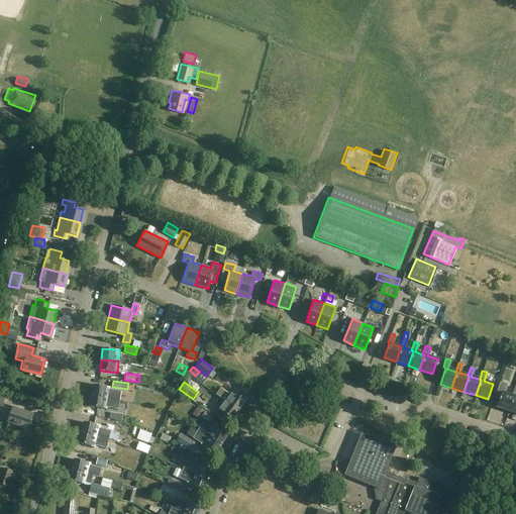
[(513,395),(511,395),(503,392),(506,383),(502,382),(499,391),(501,392),(499,397),(496,406),(508,410),(513,395)]
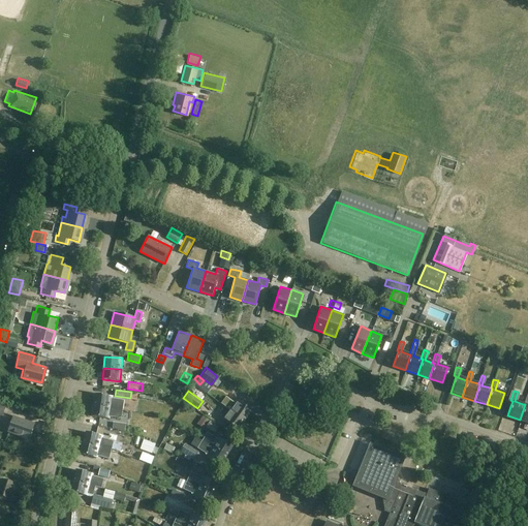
[(94,404),(122,408),(124,400),(111,398),(112,396),(95,394),(94,404)]
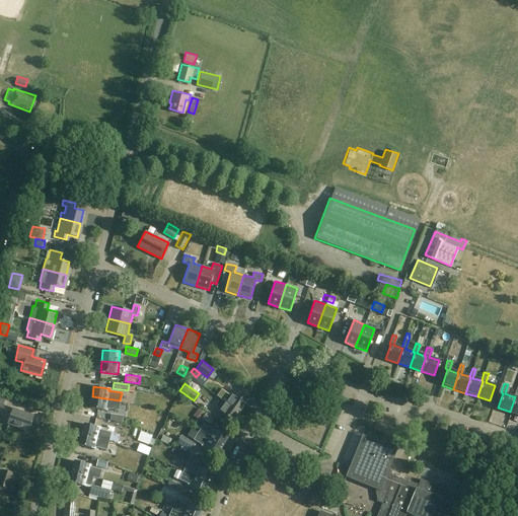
[(225,401),(239,412),(245,402),(231,392),(230,394),(221,387),(216,394),(225,401)]
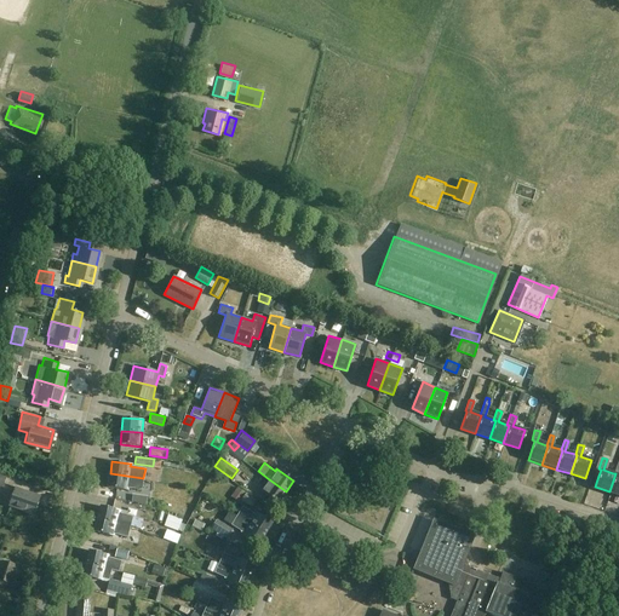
[(142,489),(143,478),(110,473),(108,487),(127,489),(127,488),(142,489)]
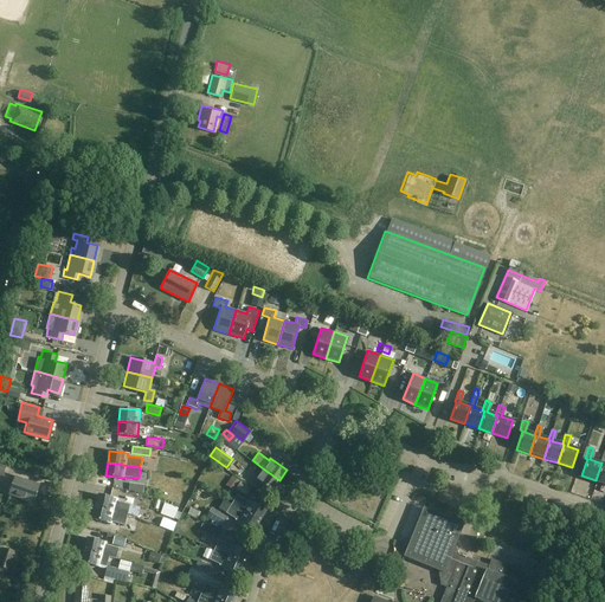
[(271,491),(280,480),(263,468),(256,479),(271,491)]
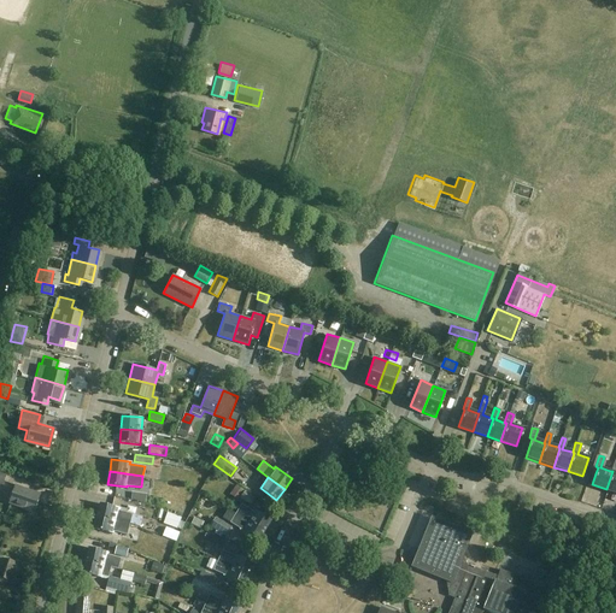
[(239,495),(244,488),(235,482),(228,491),(236,497),(239,495)]
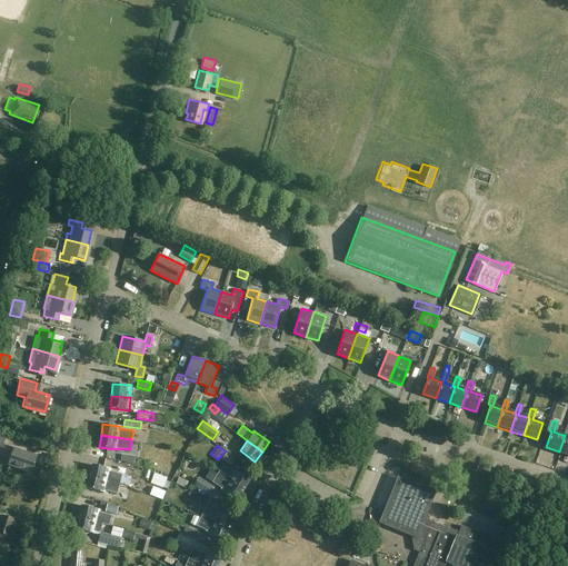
[(31,472),(37,455),(13,447),(8,465),(31,472)]
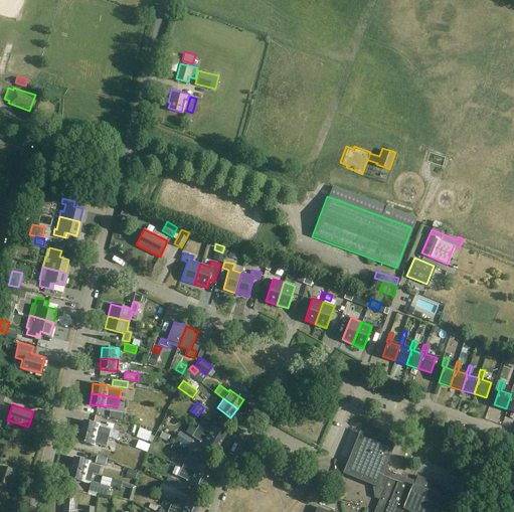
[(199,413),(208,420),(212,414),(203,407),(199,413)]
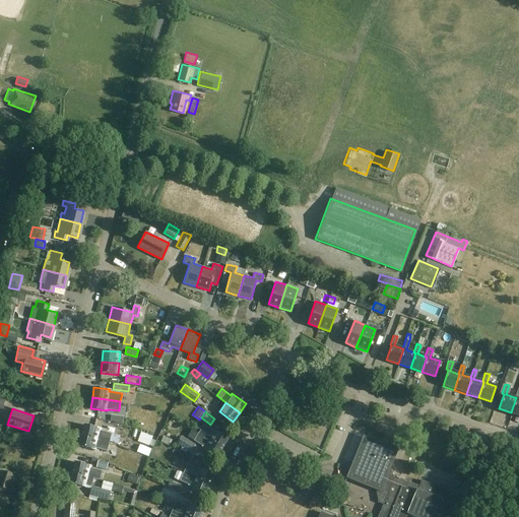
[(198,431),(222,447),(229,438),(214,428),(213,430),(203,423),(198,431)]
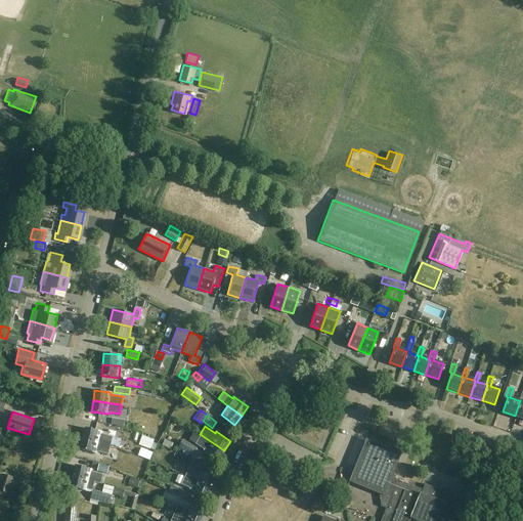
[(83,439),(111,446),(113,437),(100,434),(101,432),(85,428),(83,439)]
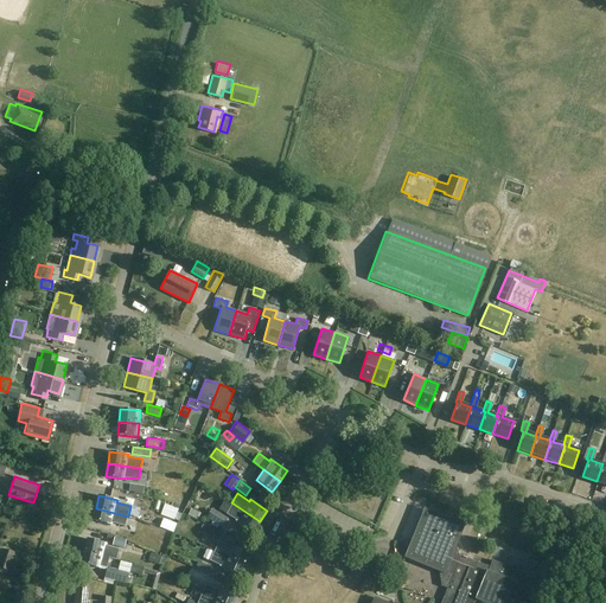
[(252,532),(260,521),(231,502),(225,512),(237,519),(235,521),(252,532)]
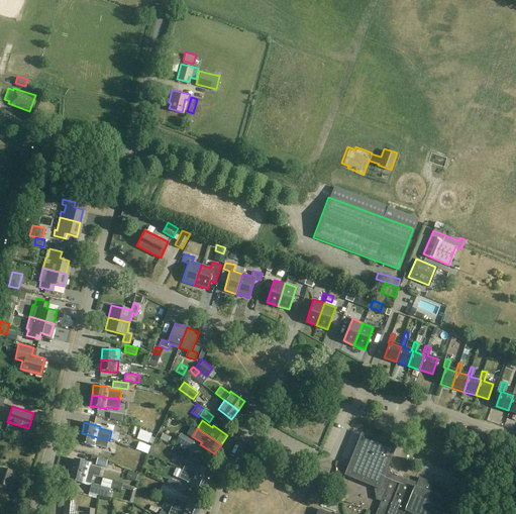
[(159,431),(157,434),(160,435),(159,437),(168,441),(171,436),(159,431)]
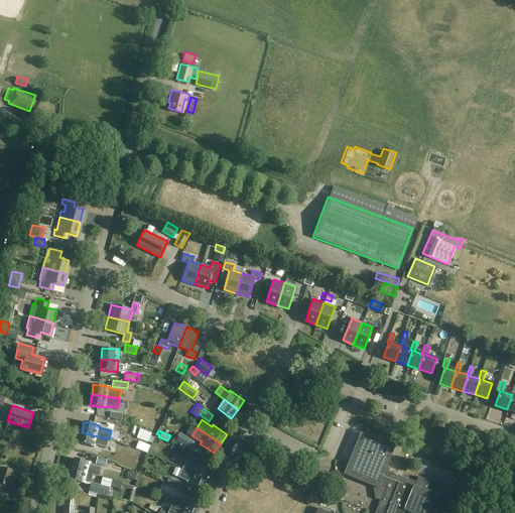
[(188,447),(192,440),(176,430),(172,437),(188,447)]
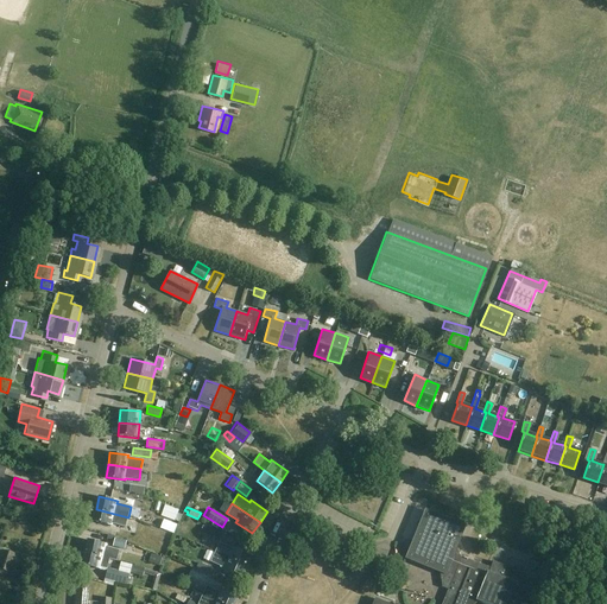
[(372,603),(474,603),(478,598),(491,603),(526,603),(533,586),(520,582),(525,571),(493,558),(487,572),(475,567),(479,561),(467,557),(466,559),(461,557),(456,546),(466,523),(424,507),(404,557),(440,571),(441,585),(448,587),(441,603),(397,603),(392,602),(391,603),(372,603)]
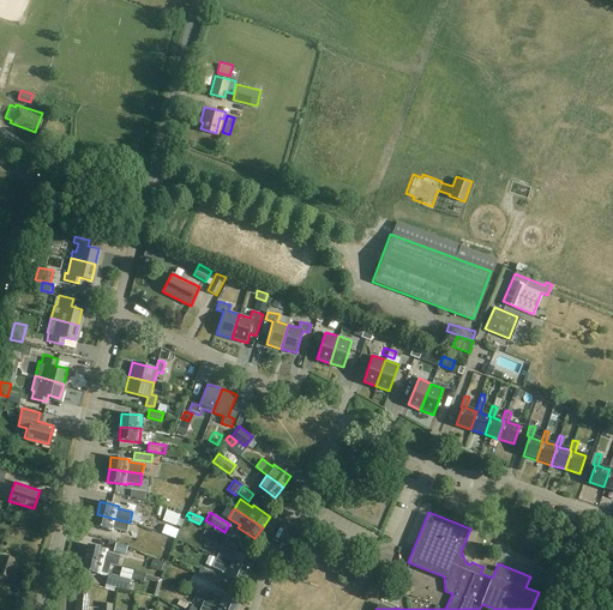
[(126,532),(130,523),(97,514),(94,527),(113,531),(113,529),(126,532)]
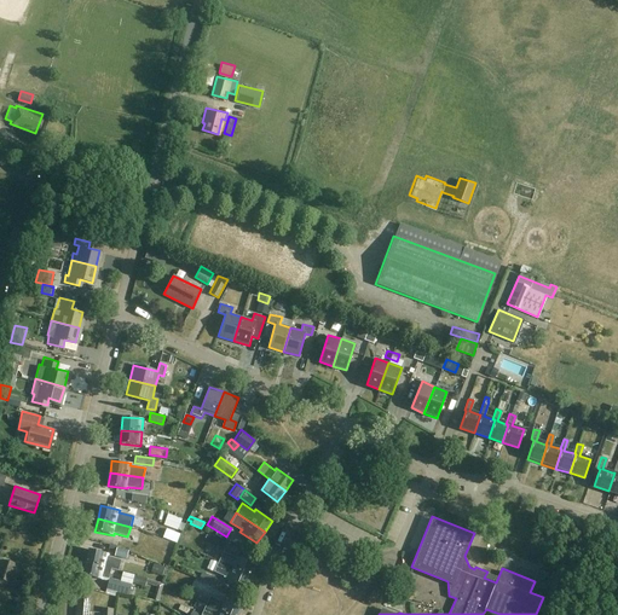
[(226,550),(229,543),(215,538),(213,544),(226,550)]
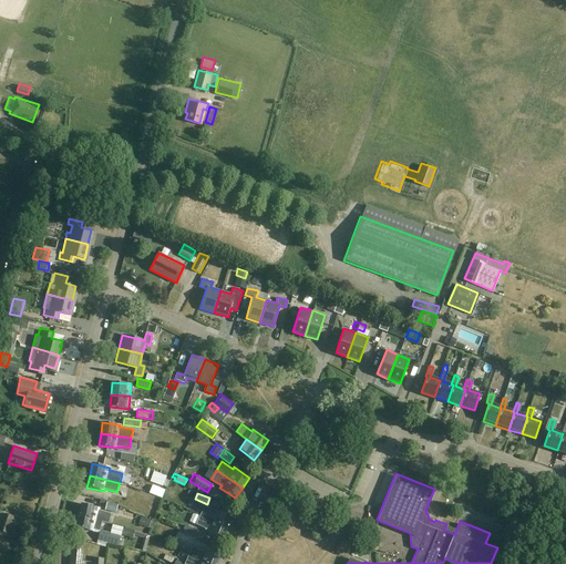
[(119,511),(121,504),(121,503),(116,502),(107,500),(105,500),(103,508),(115,511),(115,510),(119,511)]
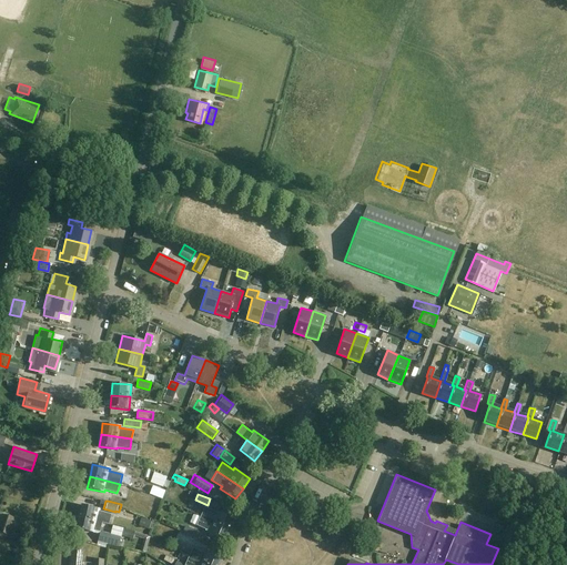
[(78,516),(102,522),(109,524),(111,514),(98,511),(98,508),(80,504),(78,516)]
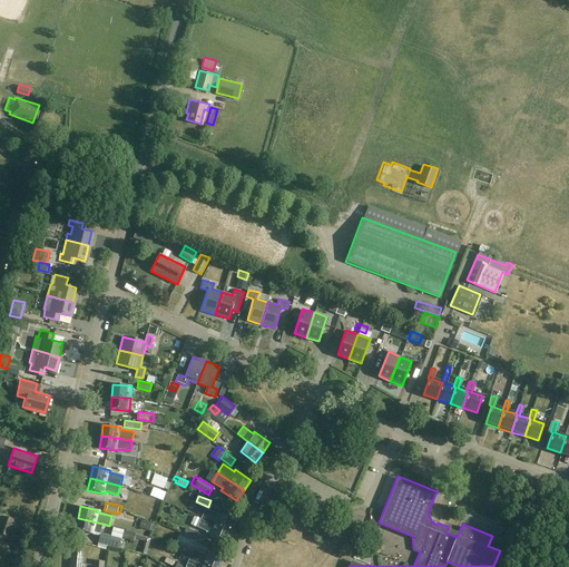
[(200,517),(228,530),(234,519),(217,511),(217,512),(205,507),(200,517)]
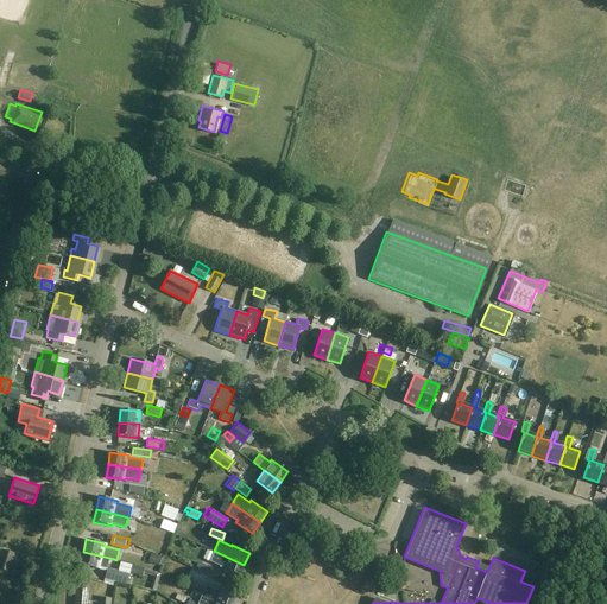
[(2,548),(0,554),(0,566),(8,570),(14,552),(2,548)]
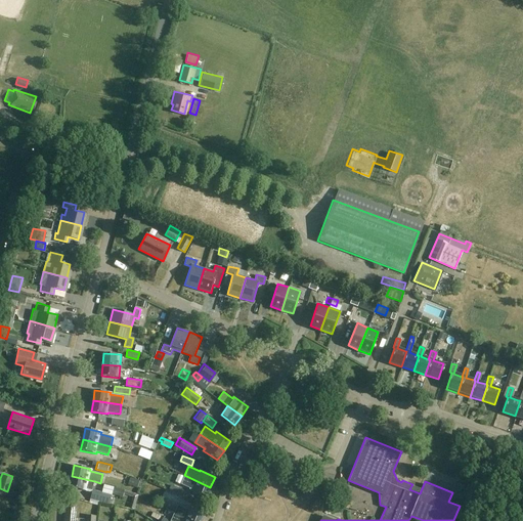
[(129,475),(127,482),(136,485),(138,478),(129,475)]
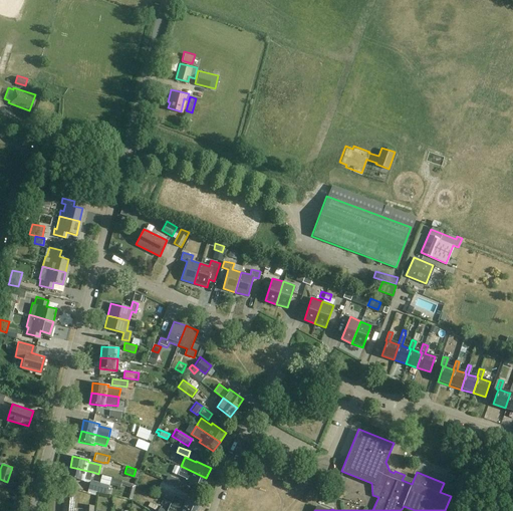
[(202,488),(206,478),(181,466),(177,474),(188,478),(187,481),(202,488)]
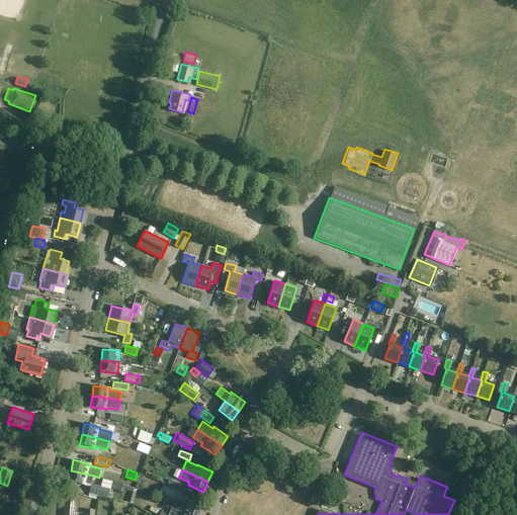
[(91,485),(93,476),(71,470),(68,481),(84,485),(85,483),(91,485)]
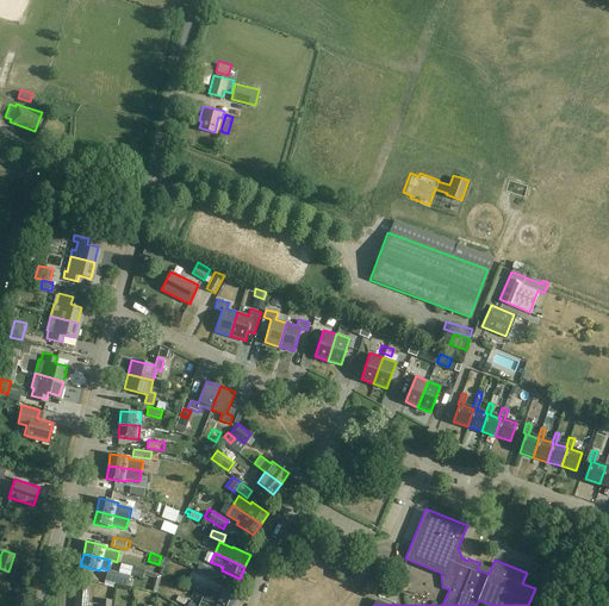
[(213,576),(217,569),(194,560),(192,567),(213,576)]
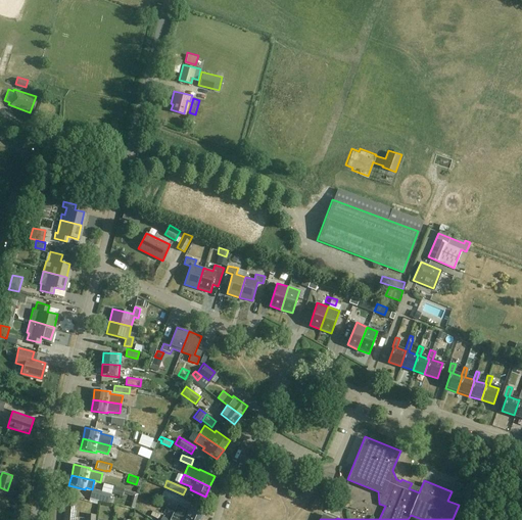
[(122,494),(124,487),(114,484),(112,491),(122,494)]
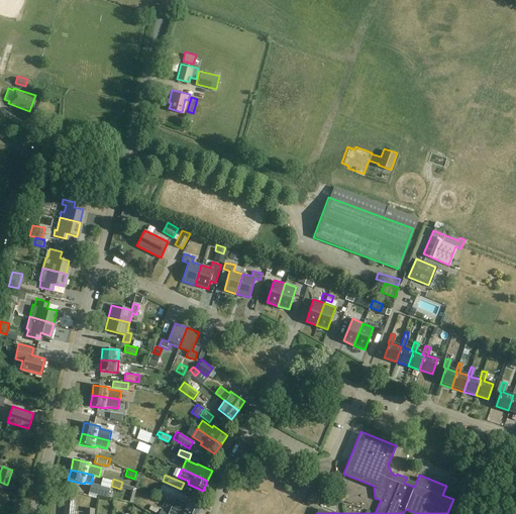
[(108,496),(110,487),(91,482),(89,491),(108,496)]
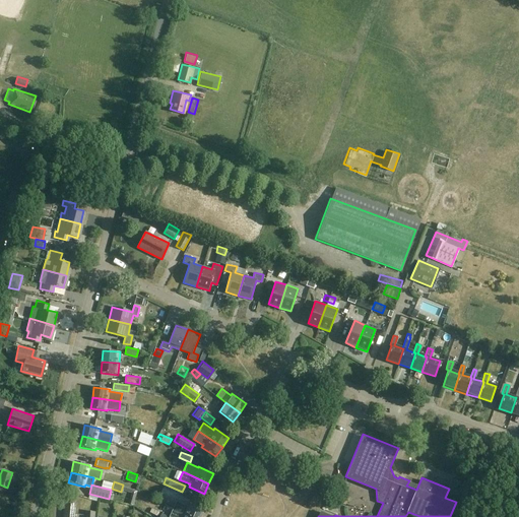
[(180,500),(183,493),(166,486),(163,493),(180,500)]
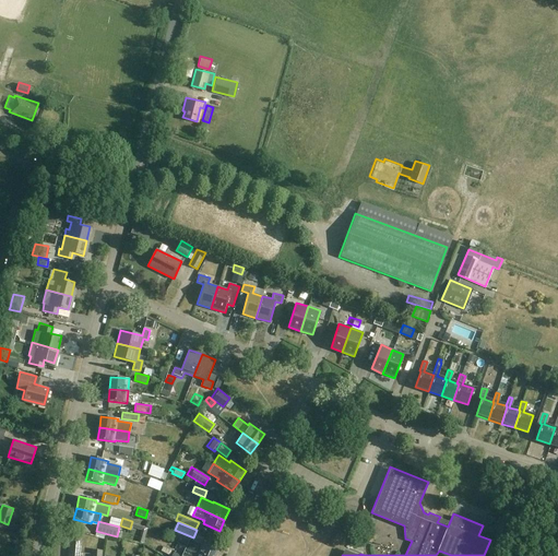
[(186,545),(205,555),(214,555),(215,554),(217,548),(201,541),(200,542),(190,536),(186,545)]
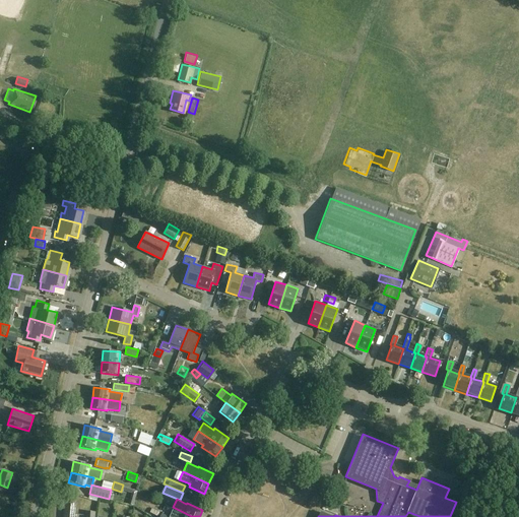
[(73,516),(75,501),(64,500),(62,516),(73,516)]
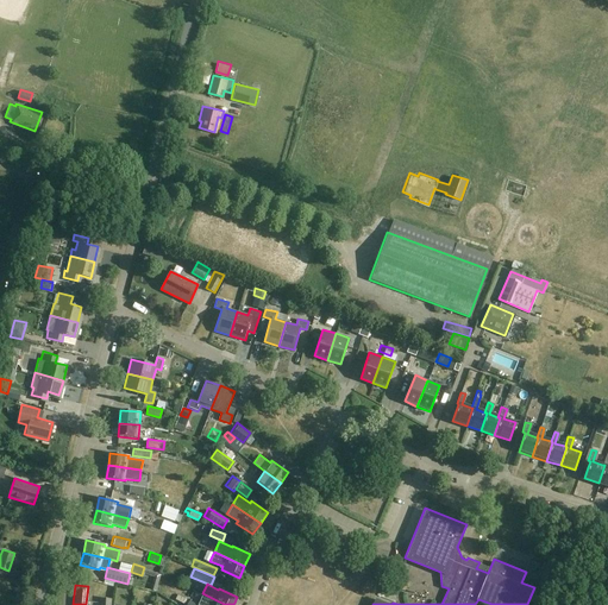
[(224,604),(202,593),(198,604),(200,604),(224,604)]
